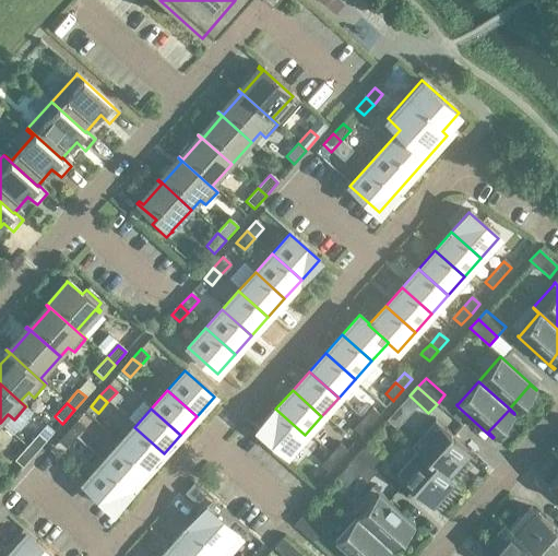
[(305,435),(275,409),(258,428),(287,454),(305,435)]
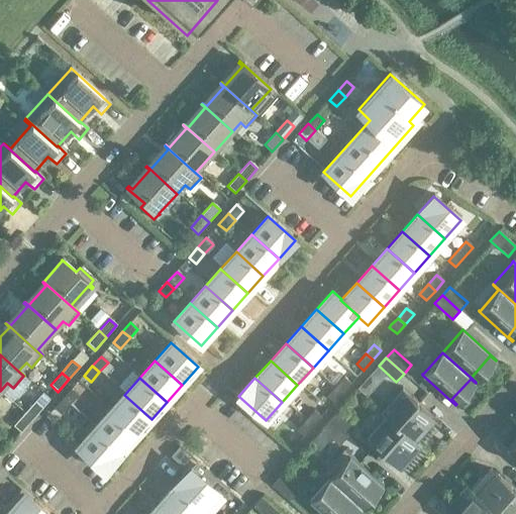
[(342,394),(350,385),(343,378),(335,388),(342,394)]
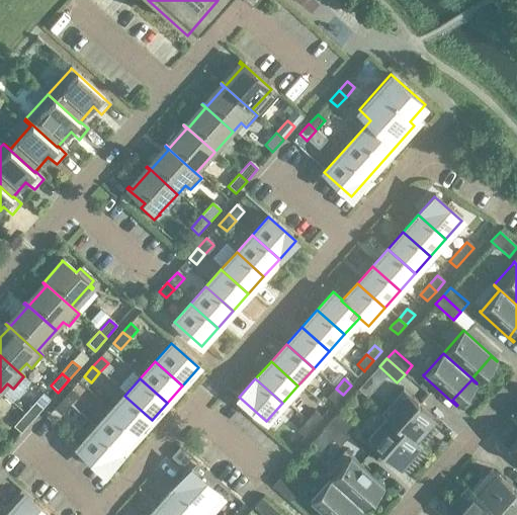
[(336,403),(343,395),(336,389),(329,396),(327,398),(335,405),(335,404),(336,403)]
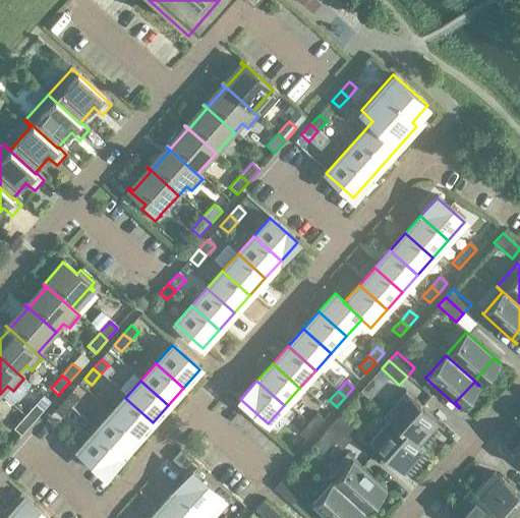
[(404,394),(385,415),(422,449),(428,454),(429,452),(428,451),(428,452),(424,448),(424,447),(436,434),(430,429),(437,422),(443,427),(444,425),(443,425),(405,393),(406,392),(405,391),(404,393),(404,394)]
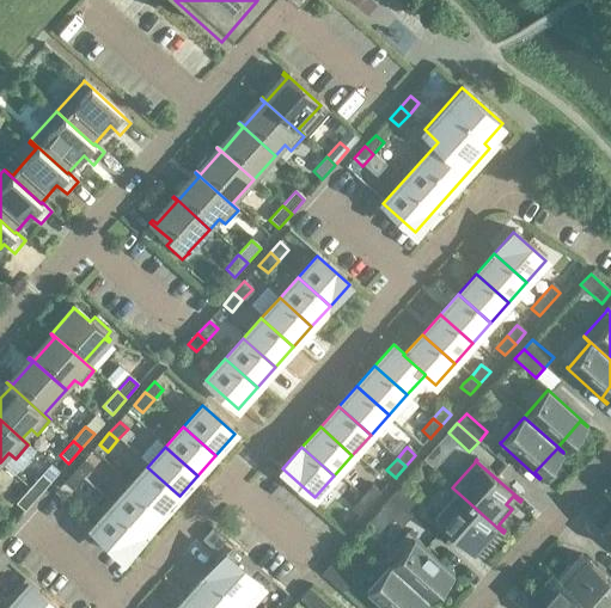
[(84,460),(73,473),(81,481),(92,468),(84,460)]
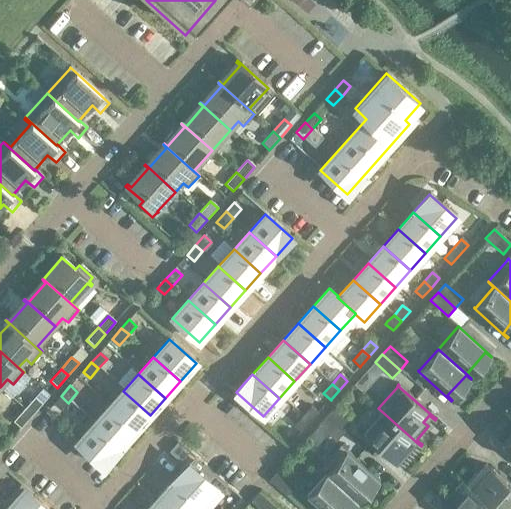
[(150,415),(123,391),(108,408),(135,432),(150,415)]
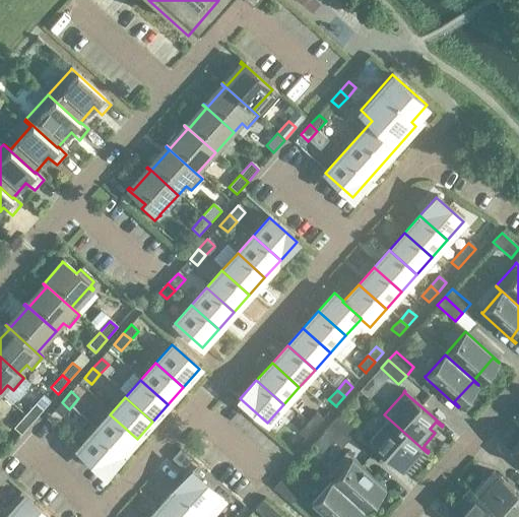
[(62,402),(54,411),(61,417),(69,409),(62,402)]
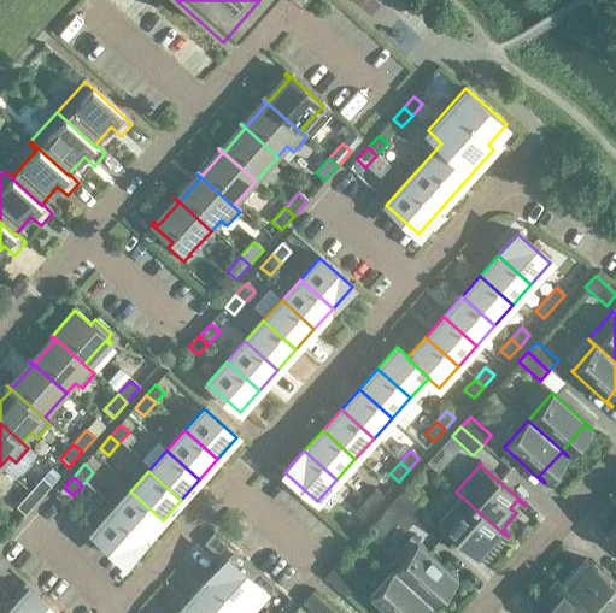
[(42,479),(29,494),(37,502),(51,488),(42,479)]
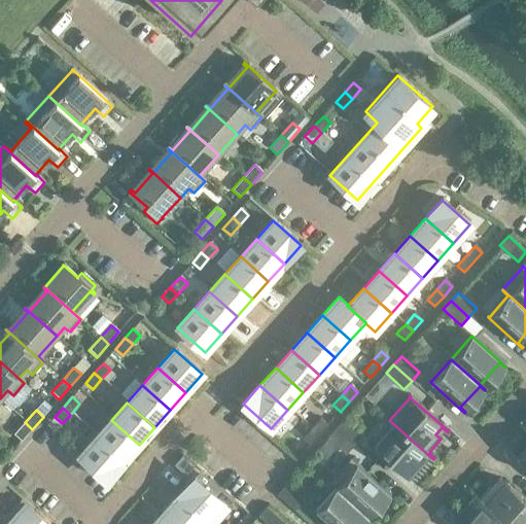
[(302,440),(309,446),(327,426),(320,419),(302,440)]
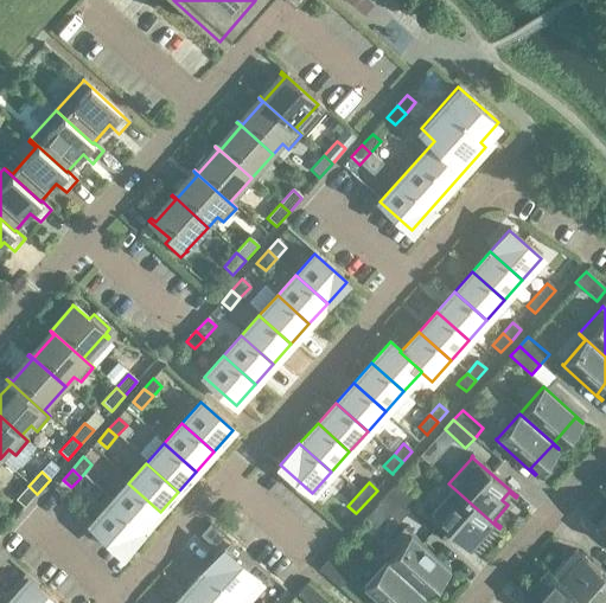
[(160,512),(128,483),(110,504),(141,532),(160,512)]
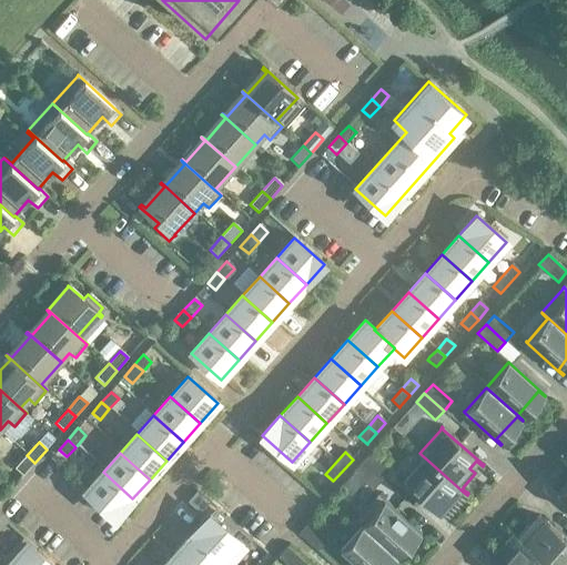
[(390,471),(371,453),(361,463),(381,481),(390,471)]
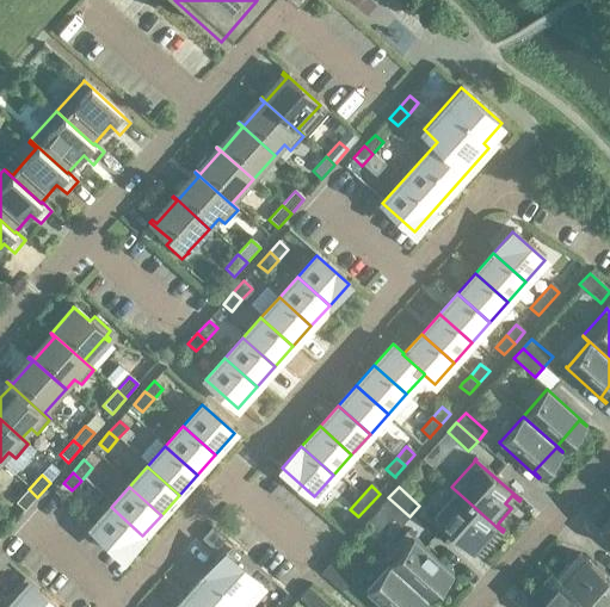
[(488,534),(495,526),(451,487),(450,487),(449,488),(450,489),(450,488),(456,493),(455,494),(456,494),(435,518),(433,516),(432,519),(433,520),(433,519),(478,558),(478,559),(480,557),(479,557),(494,539),(488,534)]
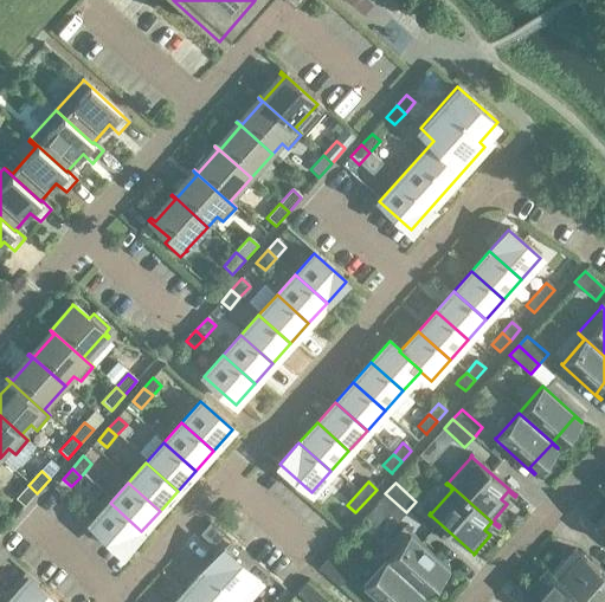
[(24,507),(37,493),(29,485),(15,499),(24,507)]
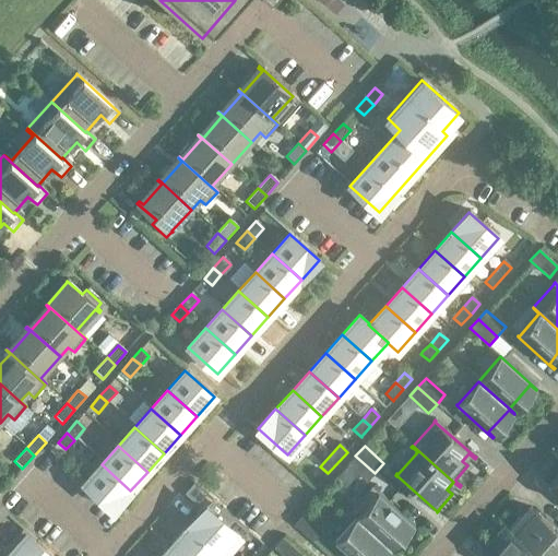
[(375,473),(355,456),(347,465),(366,483),(375,473)]
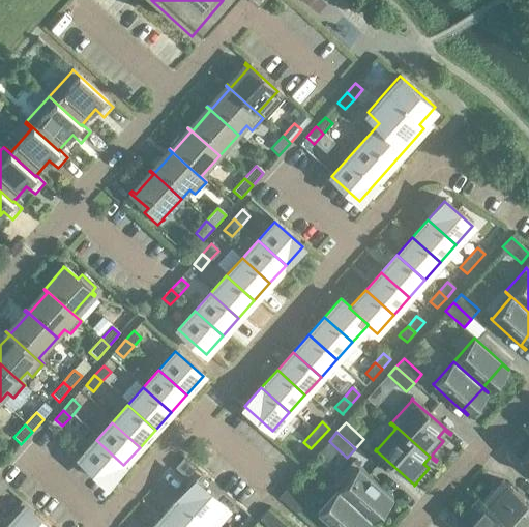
[(123,465),(96,440),(80,459),(108,484),(123,465)]
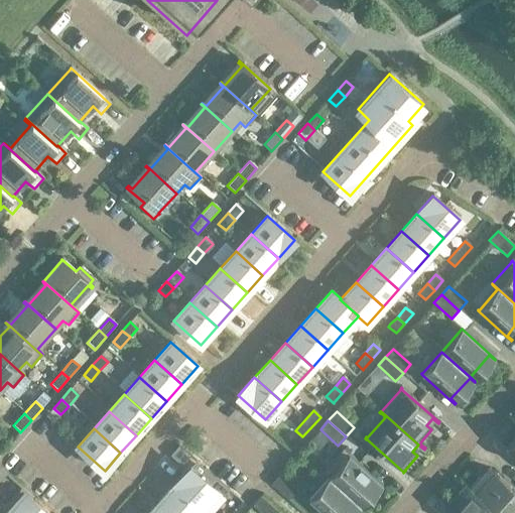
[(514,446),(511,453),(505,447),(505,449),(514,458),(514,446)]
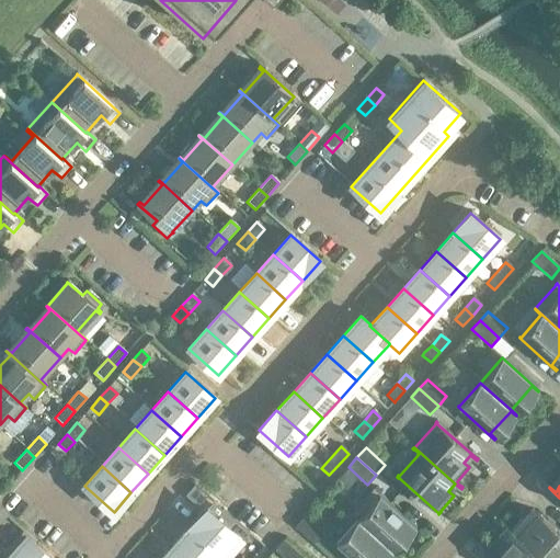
[(373,491),(352,514),(393,553),(395,551),(389,547),(410,524),(415,528),(416,527),(373,489),(372,490),(373,491)]
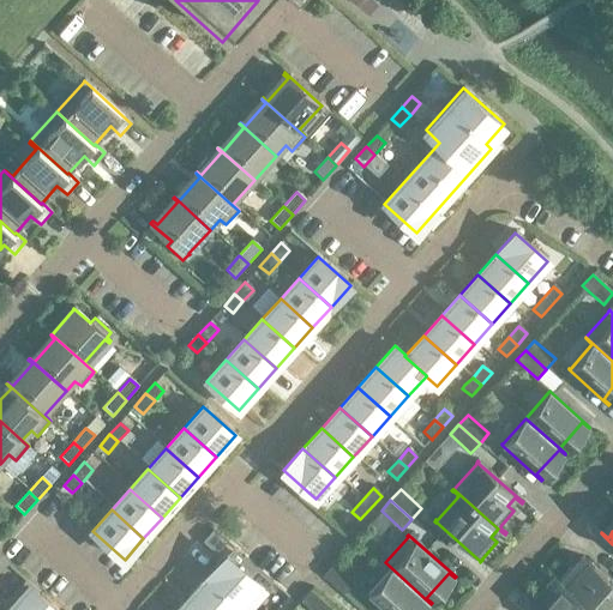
[(558,581),(589,609),(612,609),(612,583),(582,555),(583,555),(582,554),(581,555),(587,562),(580,569),(574,565),(560,580),(559,579),(558,580),(553,575),(554,574),(553,574),(551,575),(558,581)]
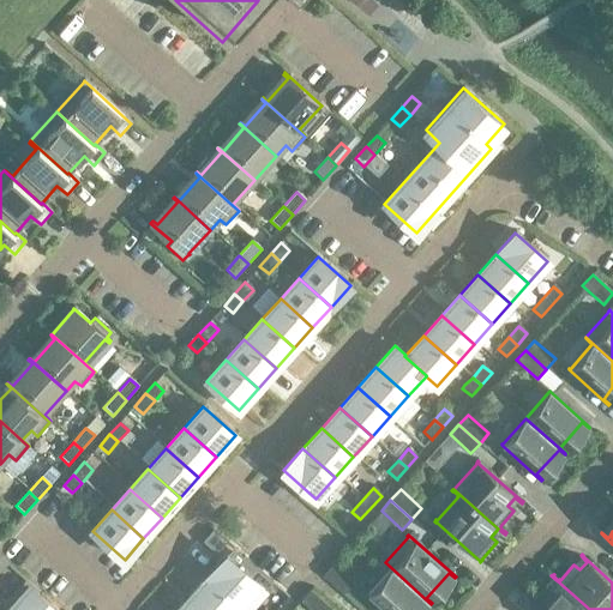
[(226,556),(206,578),(239,607),(258,585),(226,556)]
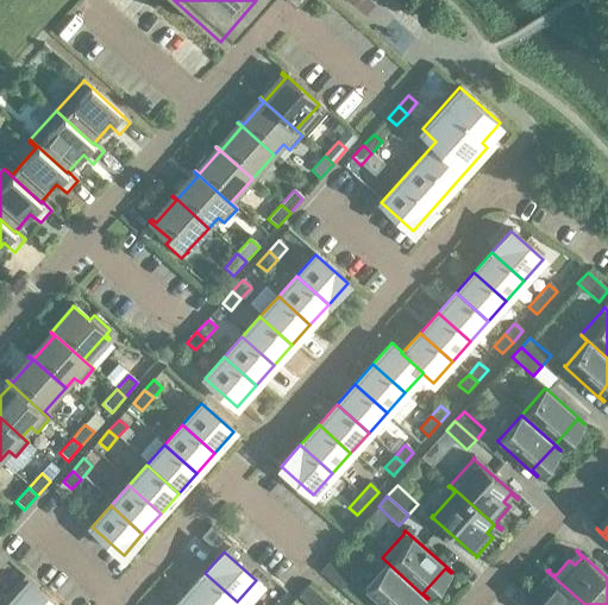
[(427,599),(382,558),(381,559),(387,565),(365,590),(365,588),(364,590),(381,604),(411,604),(421,594),(427,599)]
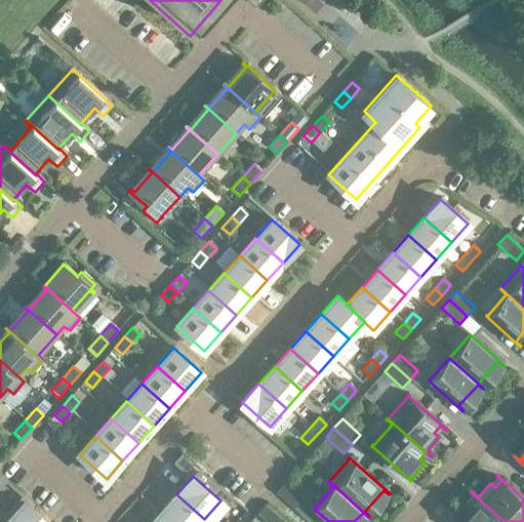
[(304,499),(285,483),(277,492),(295,509),(304,499)]
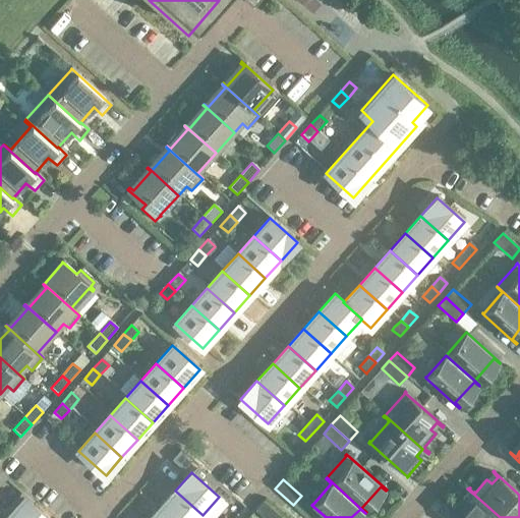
[(200,517),(203,515),(175,491),(160,508),(171,517),(200,517)]
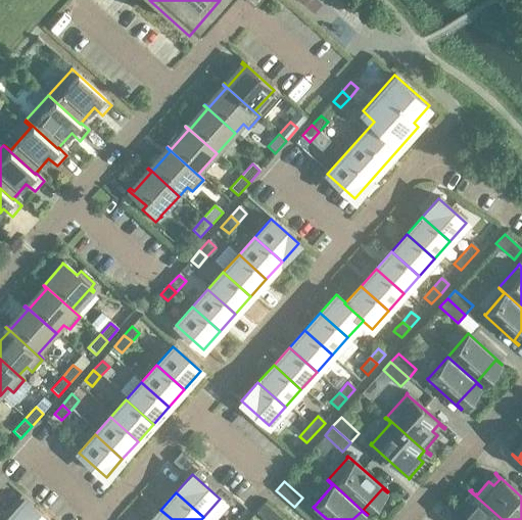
[(47,519),(20,495),(19,497),(3,515),(8,519),(47,519)]
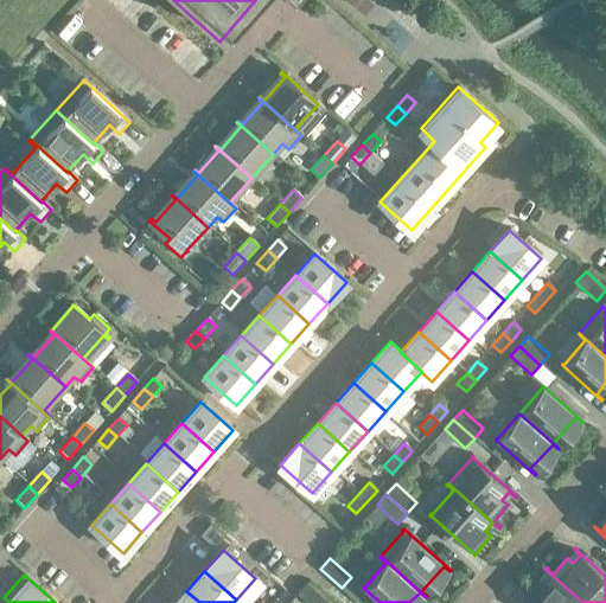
[(582,602),(552,575),(544,583),(538,578),(523,595),(522,595),(521,596),(522,597),(522,596),(529,602),(582,602)]
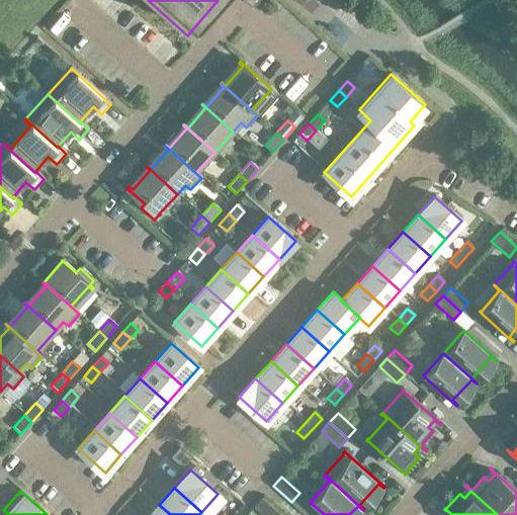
[(278,514),(262,499),(261,499),(253,508),(260,514),(278,514)]
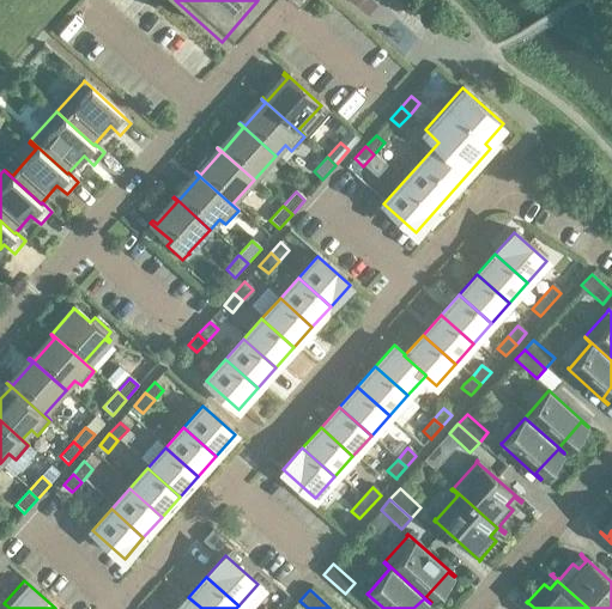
[(201,608),(188,597),(177,608),(201,608)]
